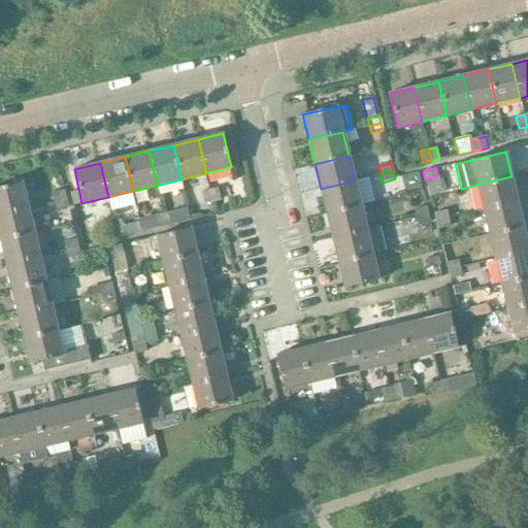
[(428,178),(425,179),(430,196),(444,193),(439,175),(437,176),(428,178)]
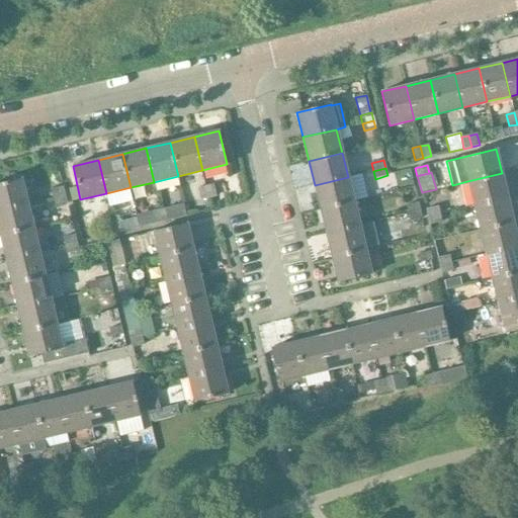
[(502,173),(467,181),(473,205),(507,197),(502,173)]
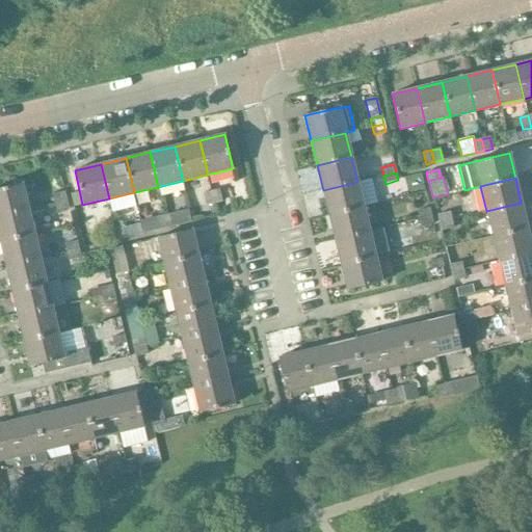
[(357,182),(323,190),(329,215),(364,207),(357,182)]
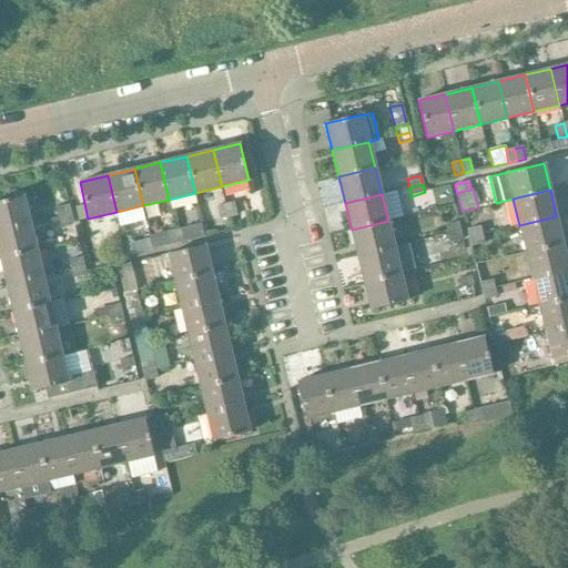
[(23,195),(0,201),(0,230),(30,223),(23,195)]
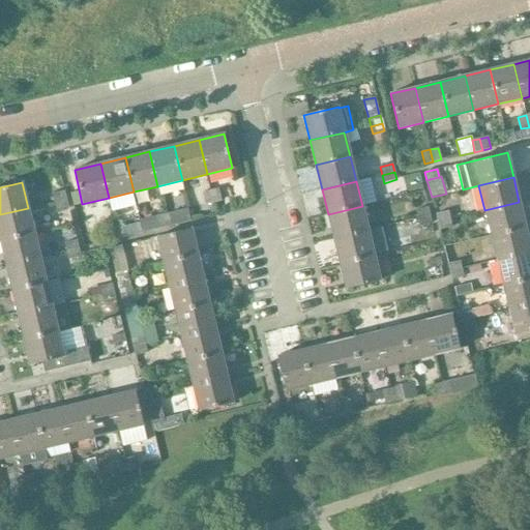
[(218,188),(211,190),(213,203),(222,201),(218,188)]
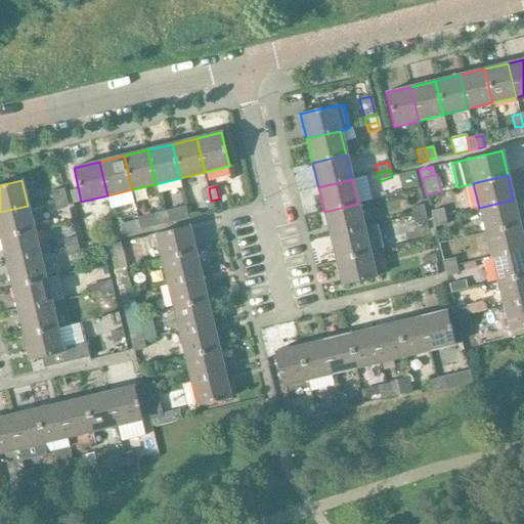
[(203,203),(211,201),(209,188),(200,190),(203,203)]
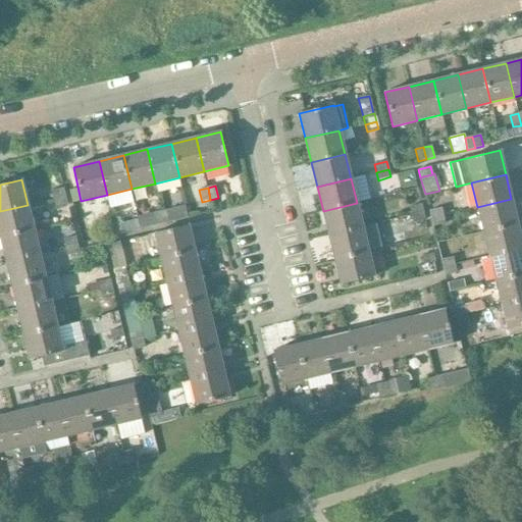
[(51,191),(53,199),(65,197),(63,189),(51,191)]
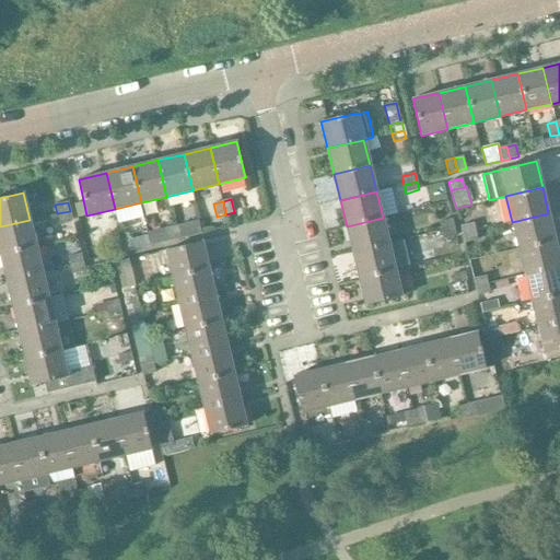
[(70,211),(57,213),(59,222),(72,219),(70,211)]
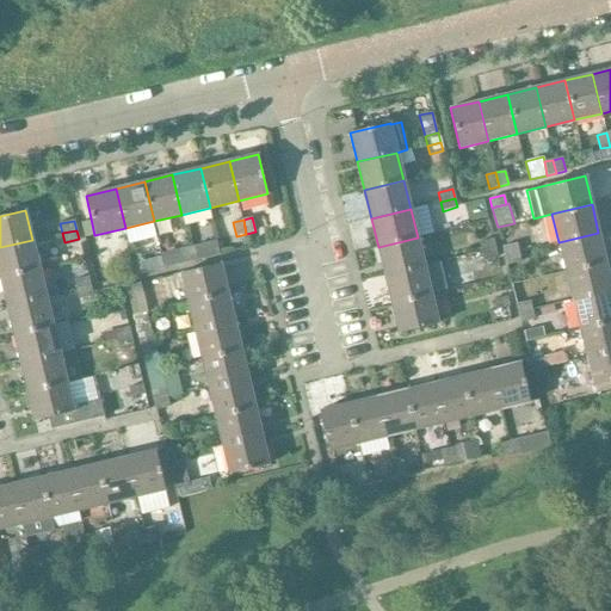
[(598,233),(559,242),(566,272),(605,263),(598,233)]
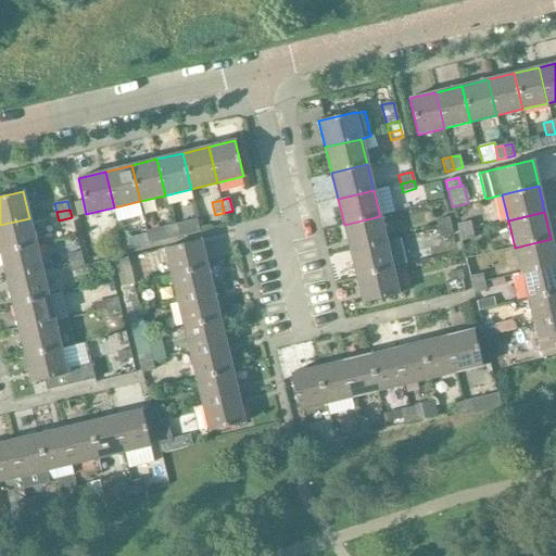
[(380,216),(344,225),(350,250),(386,241),(380,216)]
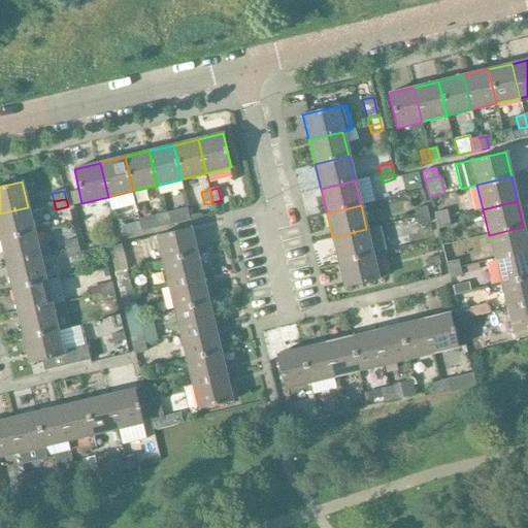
[(414,209),(416,218),(428,215),(426,206),(414,209)]
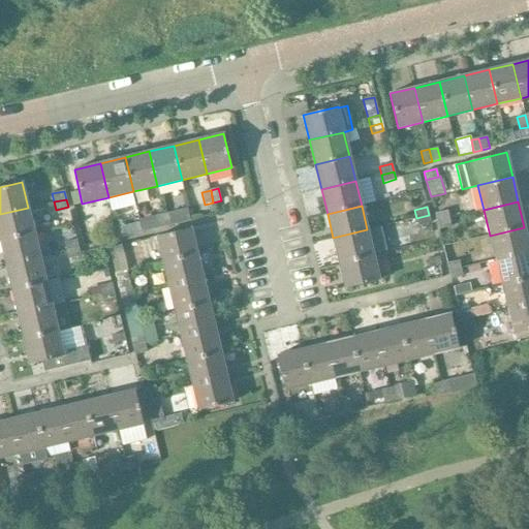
[(28,208),(0,214),(0,241),(34,232),(28,208)]
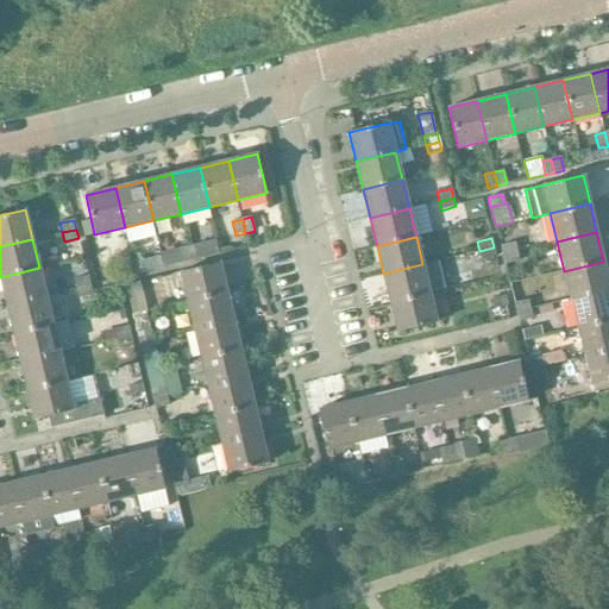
[(215,240),(198,244),(189,246),(192,259),(219,253),(215,240)]
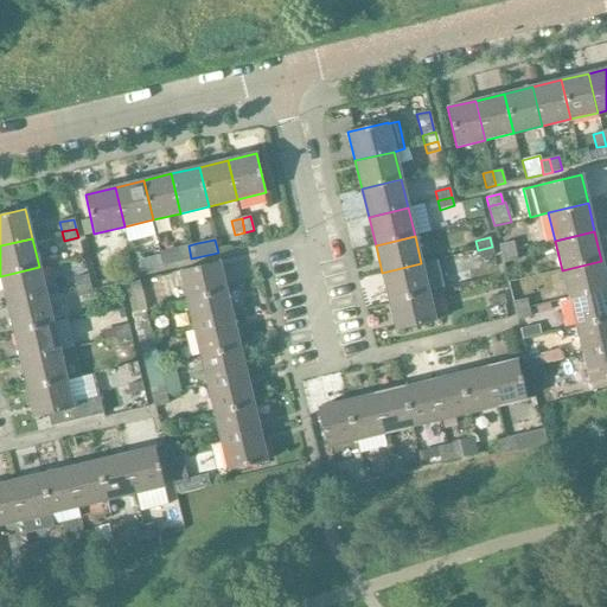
[(499,246),(502,254),(515,250),(512,242),(499,246)]
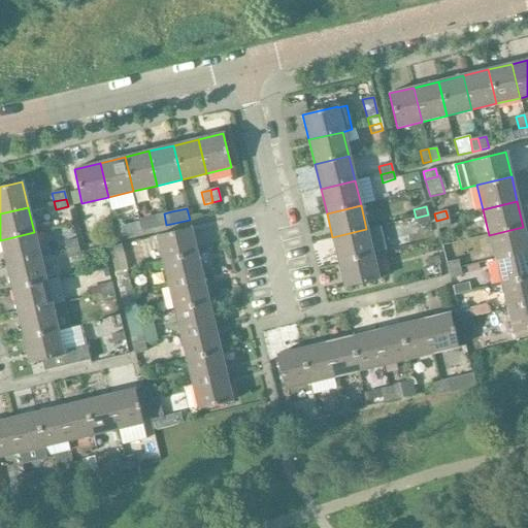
[(166,225),(164,213),(139,219),(140,221),(142,231),(166,225)]
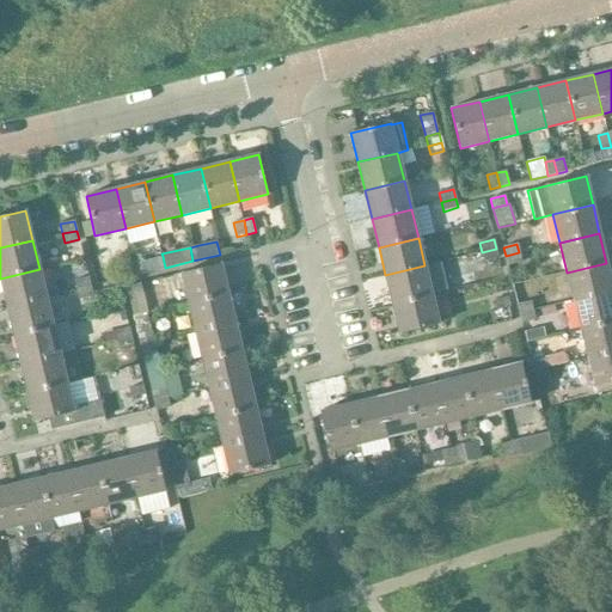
[(496,249),(482,252),(484,261),(499,258),(496,249)]
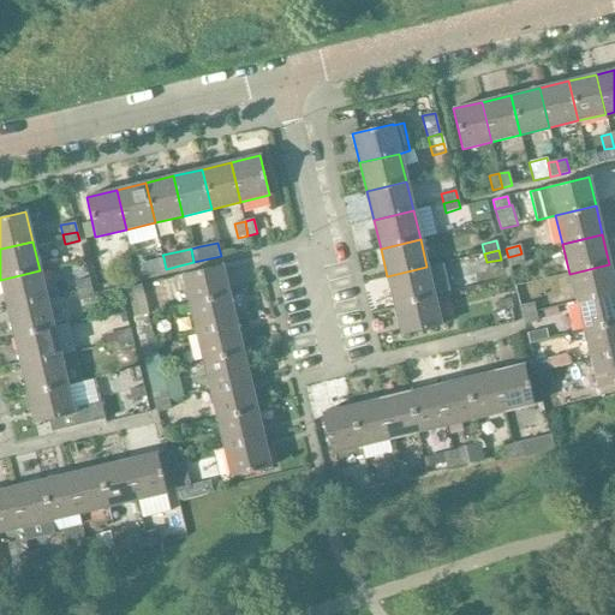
[(521,254),(508,257),(511,267),(524,263),(521,254)]
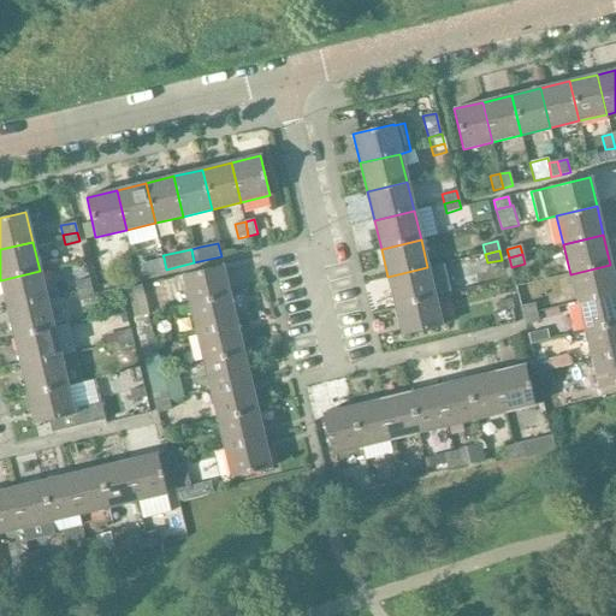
[(166,270),(164,258),(143,264),(146,274),(166,270)]
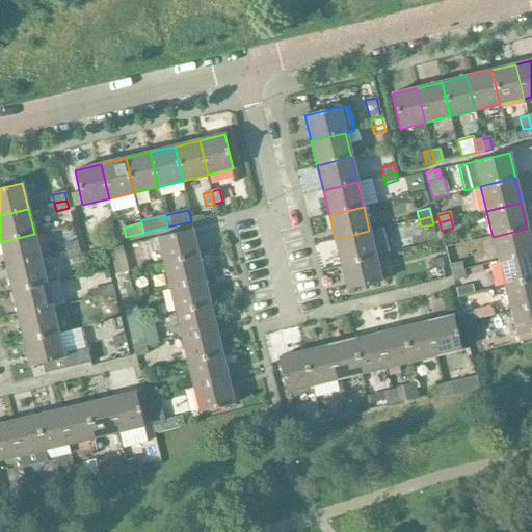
[(126,237),(124,228),(123,225),(115,228),(118,239),(126,237)]
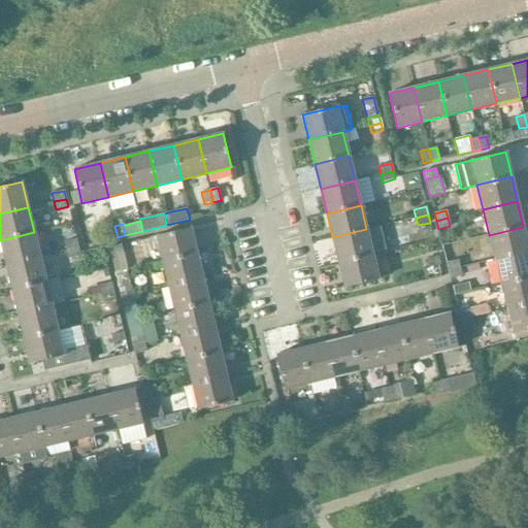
[(106,228),(109,239),(118,237),(114,226),(106,228)]
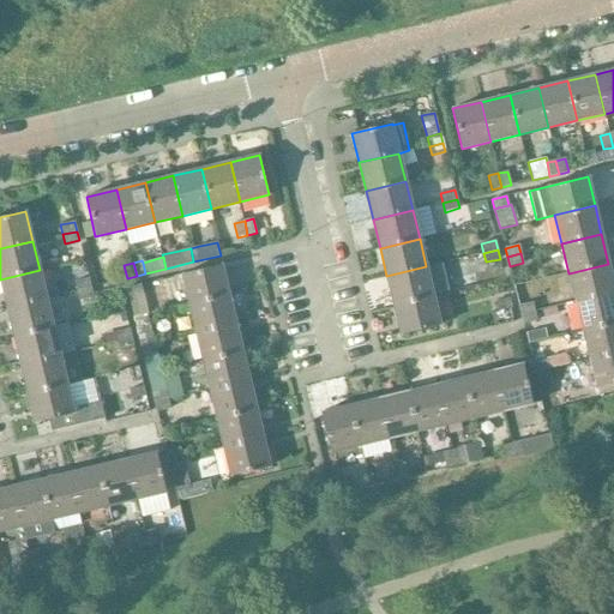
[(613,288),(608,264),(569,274),(576,301),(613,292),(613,288)]
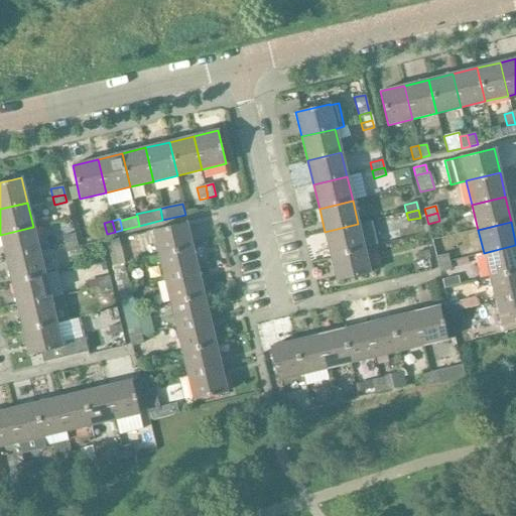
[(186,223),(153,231),(158,255),(191,247),(186,223)]
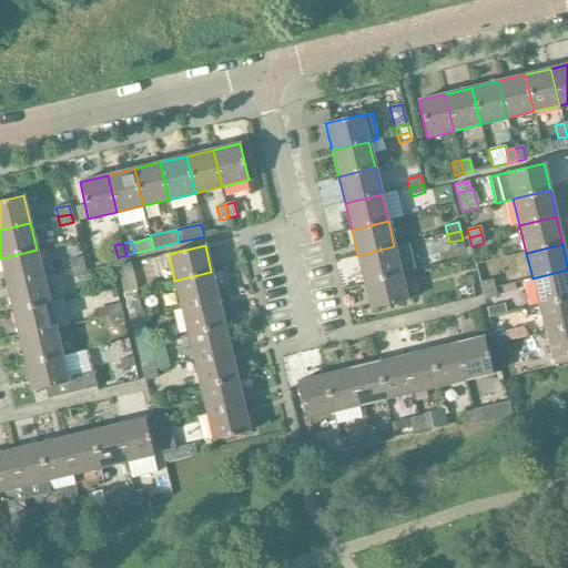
[(394,246),(357,255),(364,282),(401,274),(394,246)]
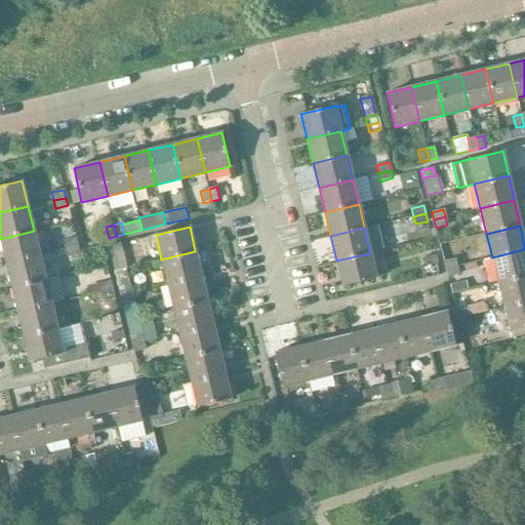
[(34,231),(0,239),(6,263),(40,254),(34,231)]
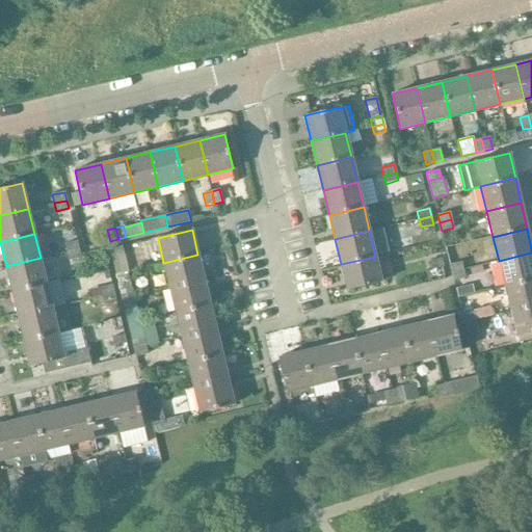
[(64,244),(67,251),(79,249),(77,241),(64,244)]
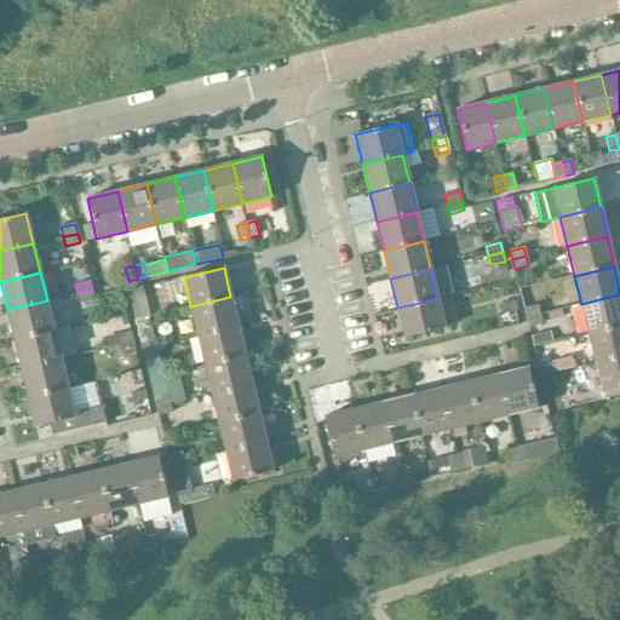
[(128,291),(130,300),(144,297),(142,287),(128,291)]
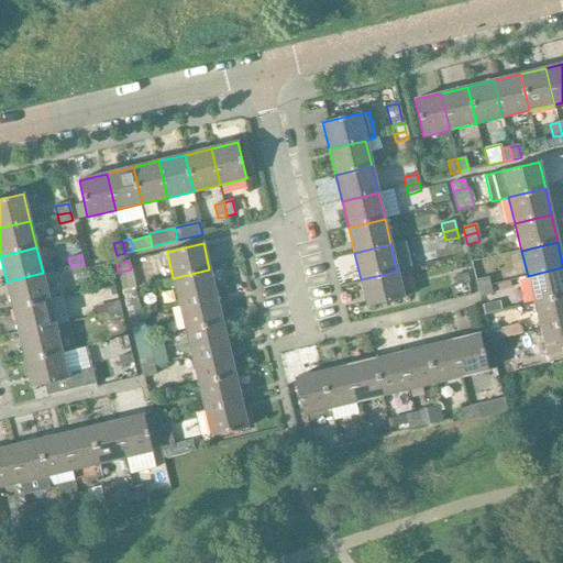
[(84,264),(70,266),(73,275),(85,272),(84,264)]
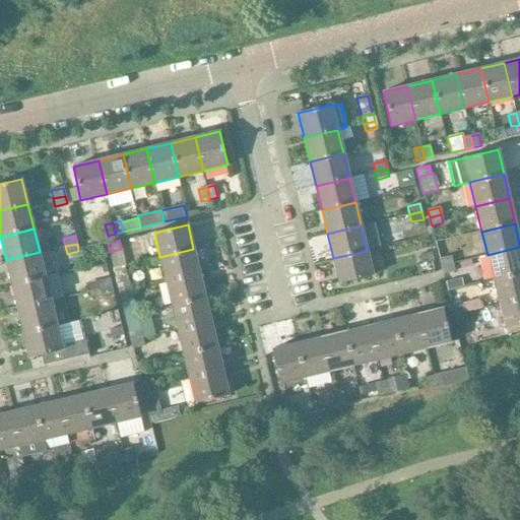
[(519,247),(488,255),(493,279),(519,272),(519,247)]
